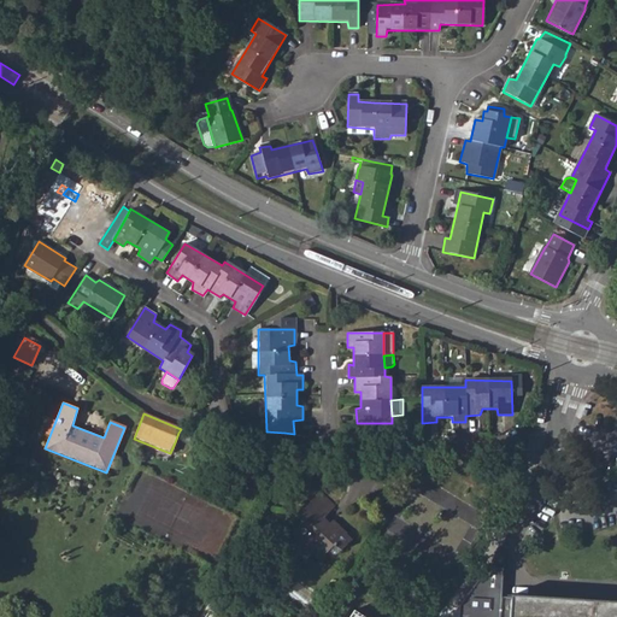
[(175,442),(186,447),(189,439),(178,433),(175,442)]
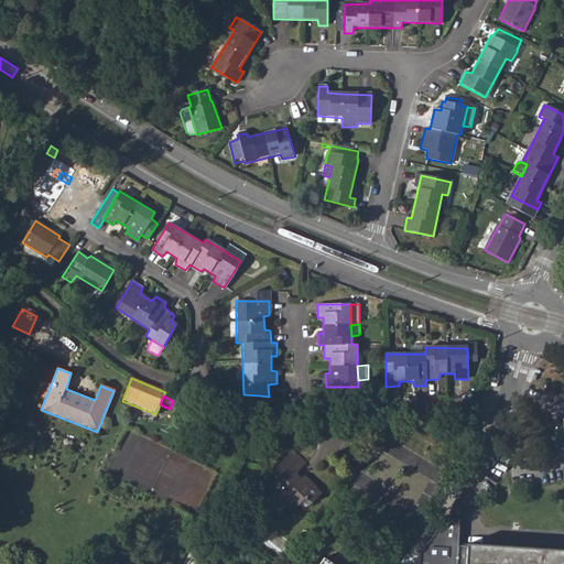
[(277,476),(263,489),(283,507),(288,502),(296,506),(304,499),(312,502),(322,492),(304,476),(301,477),(296,474),(305,464),(292,452),(272,473),(277,476)]
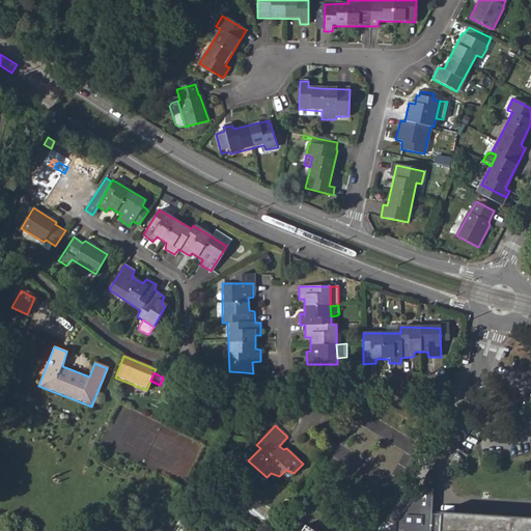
[(530,530),(530,519),(441,513),(440,515),(432,514),(434,487),(420,486),(388,530),(530,530)]
